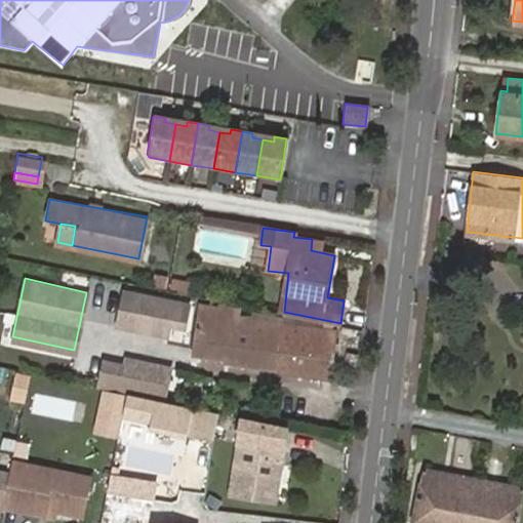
[(172,320),(188,323),(192,304),(143,293),(143,298),(124,295),(119,323),(170,332),(171,326),(172,320)]
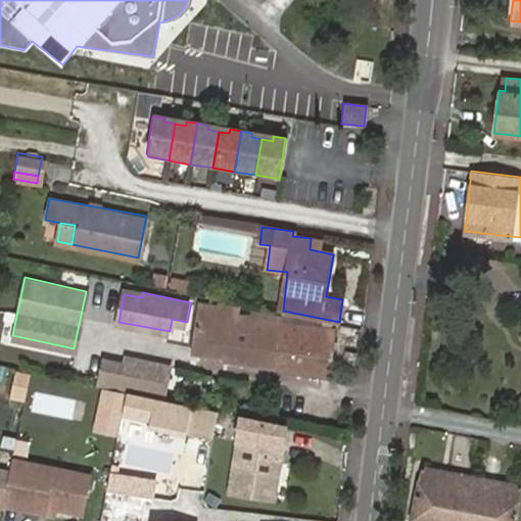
[(225,358),(278,369),(281,325),(251,322),(251,318),(217,315),(217,309),(196,306),(192,351),(212,354),(214,338),(227,339),(225,358)]
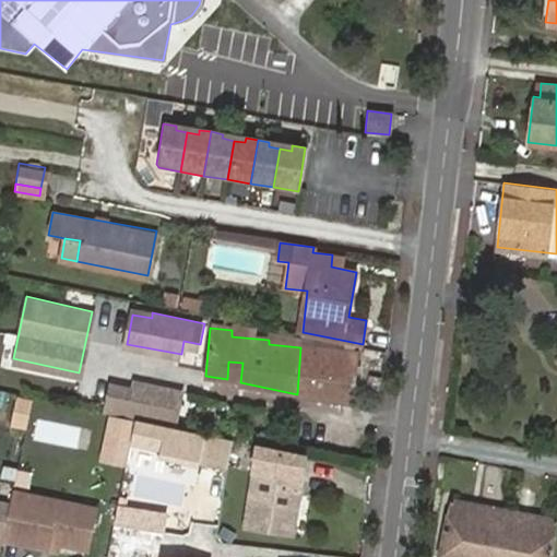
[(199,352),(200,344),(184,341),(182,347),(199,352)]
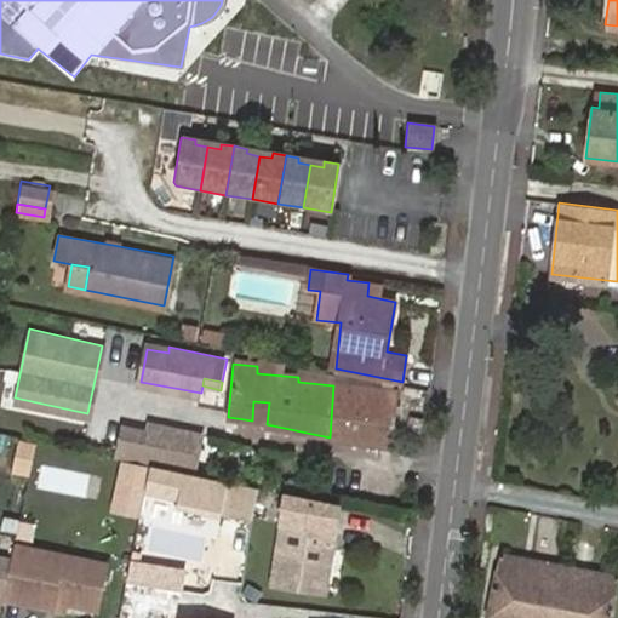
[(333,385),(330,438),(393,444),(396,390),(333,385)]
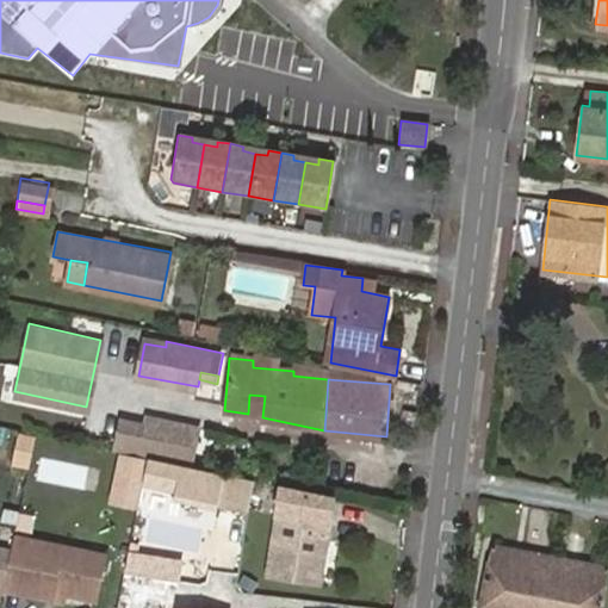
[(248,414),(262,417),(265,396),(249,395),(248,414)]
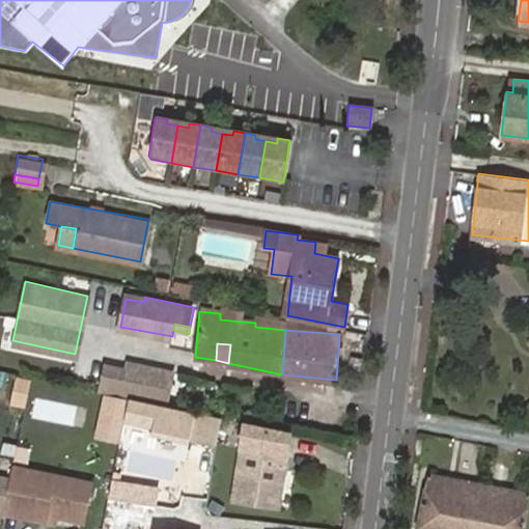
[(98,391),(167,404),(172,376),(102,363),(98,391)]
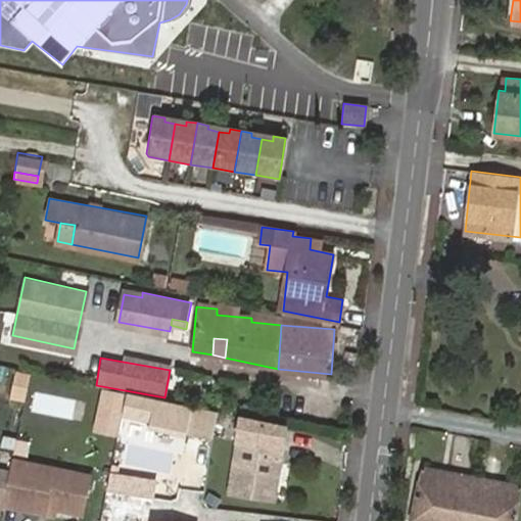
[(10,367),(5,395),(20,398),(27,370),(10,367)]
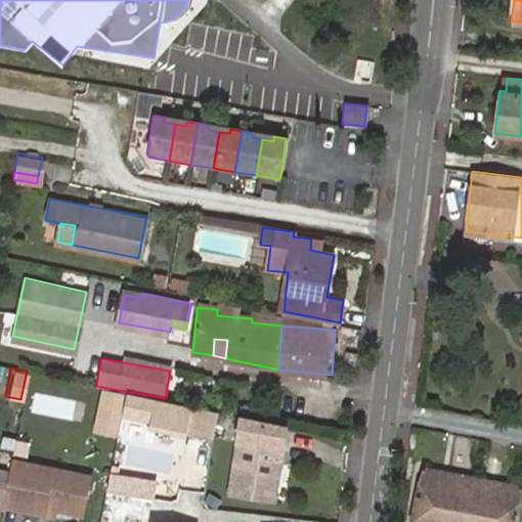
[(96,409),(143,420),(147,400),(101,390),(96,409)]
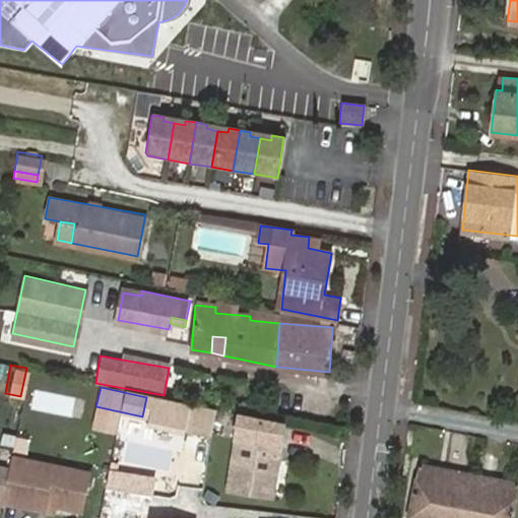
[(209,432),(214,405),(173,396),(171,402),(167,423),(209,432)]
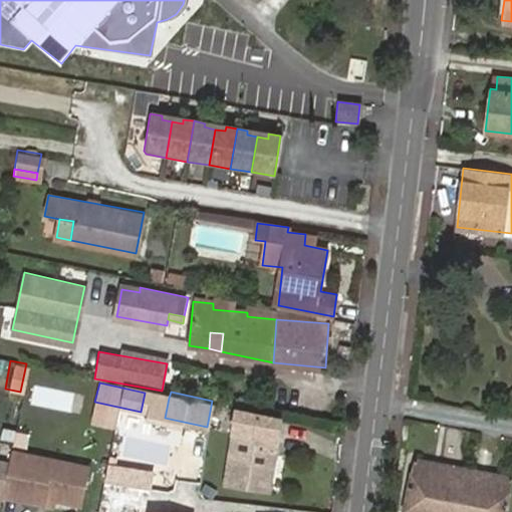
[(141,412),(165,418),(169,398),(145,393),(141,412)]
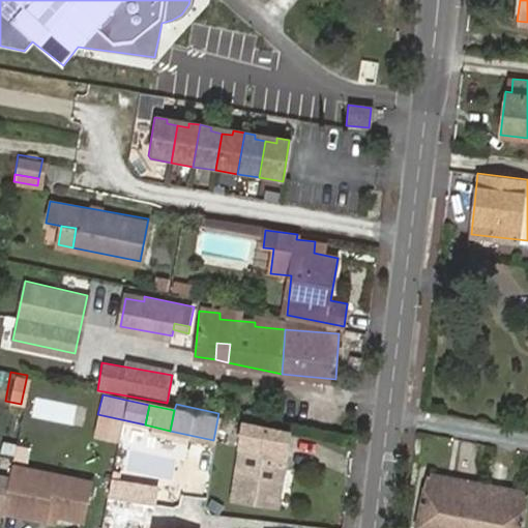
[(243,423),(231,496),(277,503),(289,431),(243,423)]
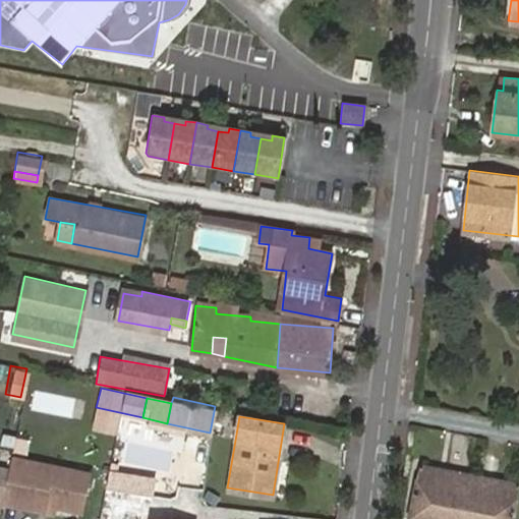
[(88,472),(11,456),(8,469),(4,495),(16,498),(14,506),(42,511),(44,505),(54,507),(79,512),(88,472)]
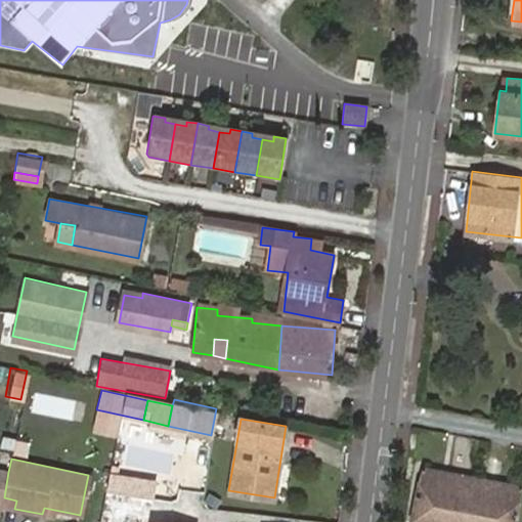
[(521,484),(420,466),(411,521),(420,521),(513,521),(521,485),(521,484)]
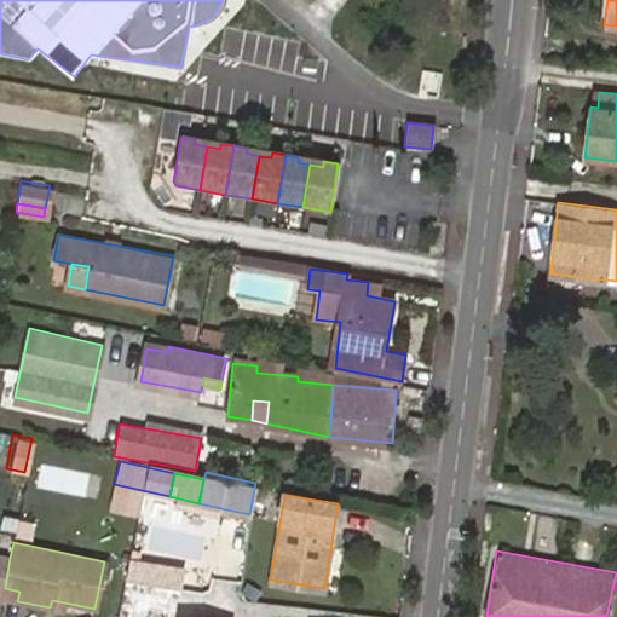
[(0,606),(1,606),(3,599),(5,588),(10,558),(0,555),(0,606)]
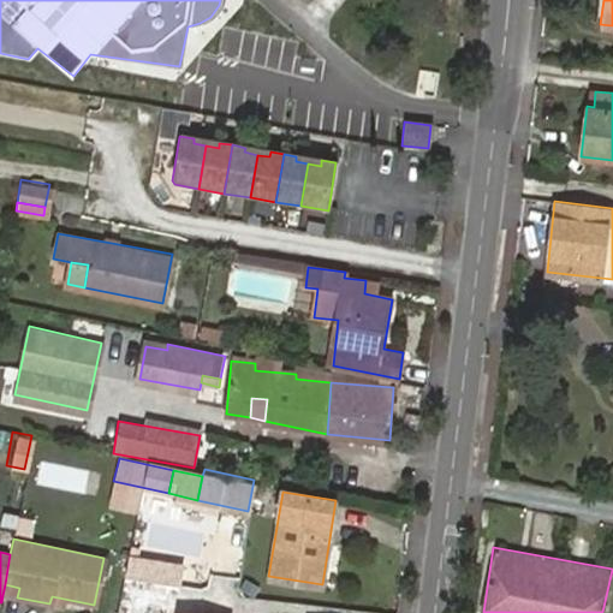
[(183,563),(128,552),(123,577),(177,588),(183,563)]
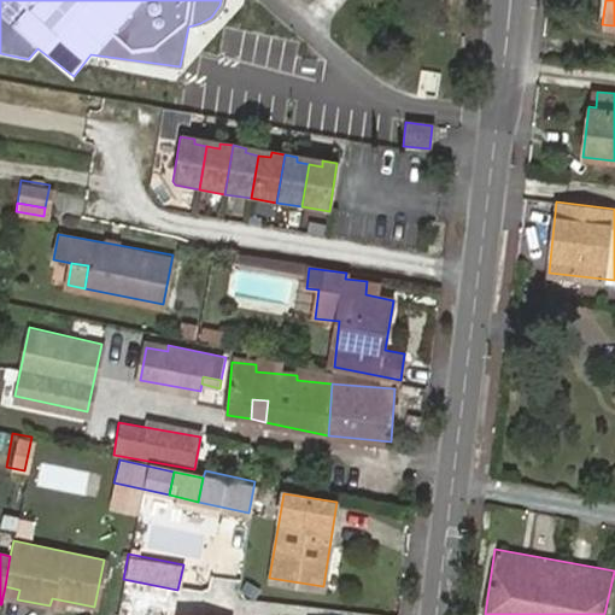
[(5,586),(3,597),(17,599),(19,590),(5,586)]
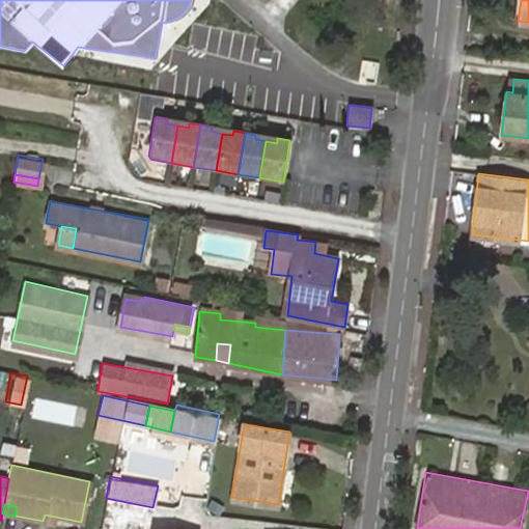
[(54,524),(55,517),(45,514),(43,521),(54,524)]
